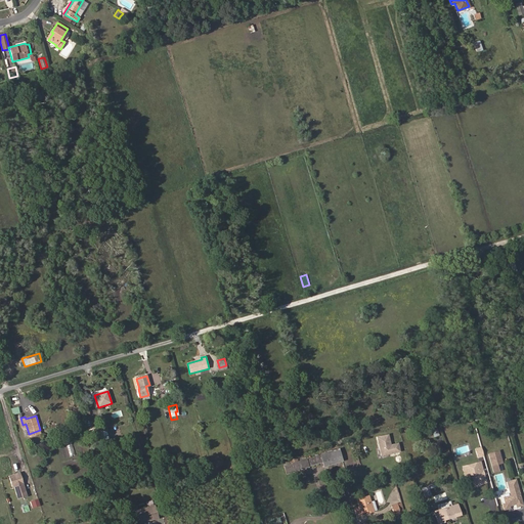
[(106,430),(98,431),(99,440),(107,439),(106,430)]
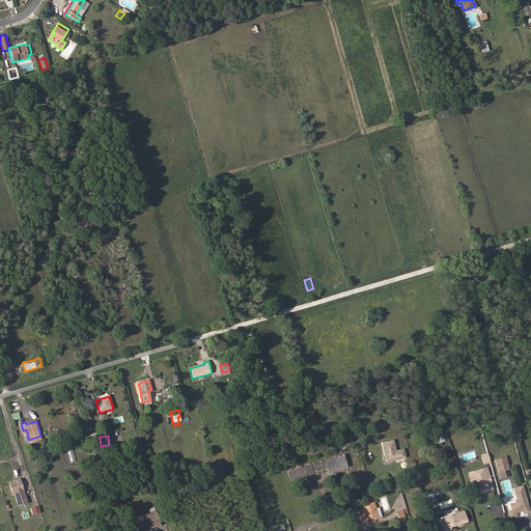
[(394,440),(382,442),(386,462),(406,457),(403,448),(396,450),(394,440)]
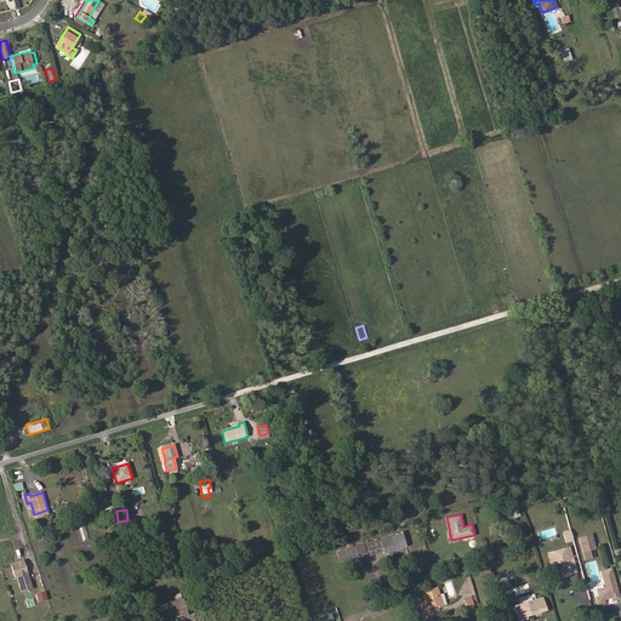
[(73,527),(78,541),(83,540),(78,525),(73,527)]
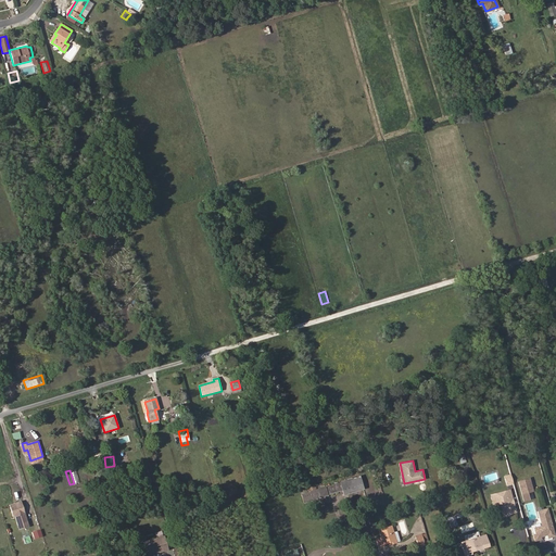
[(343,494),(362,489),(358,477),(339,482),(342,491),(343,494)]
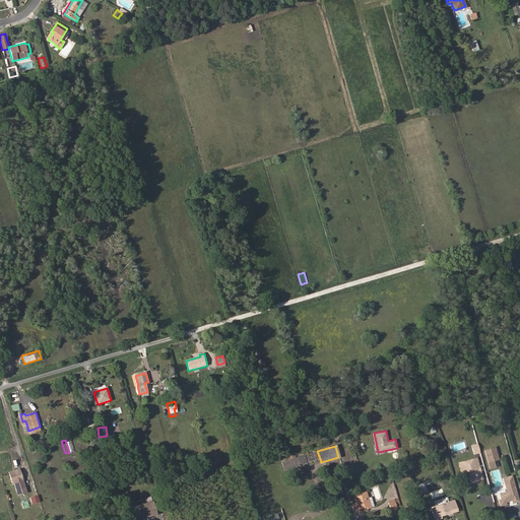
[(476,454),(474,446),(467,448),(470,456),(476,454)]
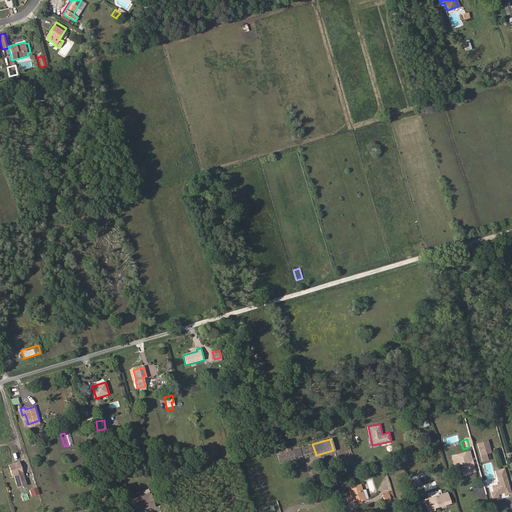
[(484,443),(475,445),(479,458),(488,455),(484,443)]
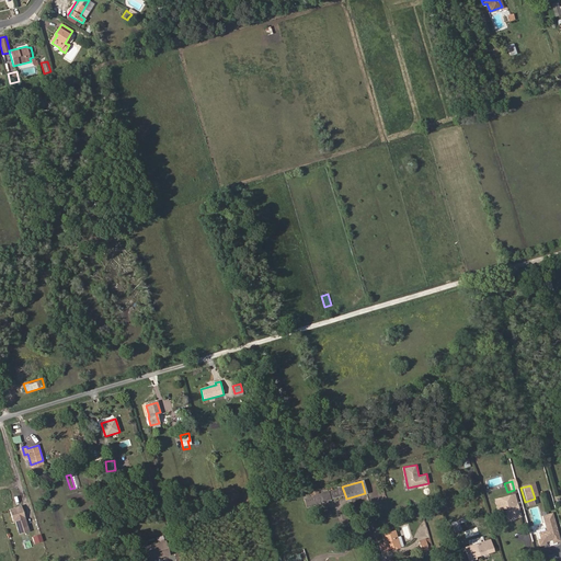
[(328,491),(330,500),(345,495),(342,487),(328,491)]
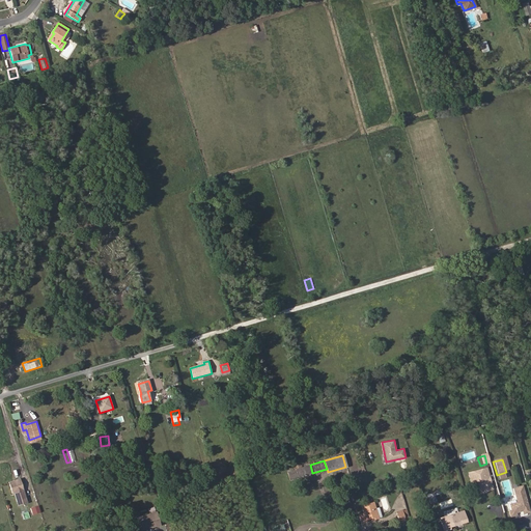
[(289,479),(312,473),(310,465),(295,469),(295,470),(287,472),(289,479)]
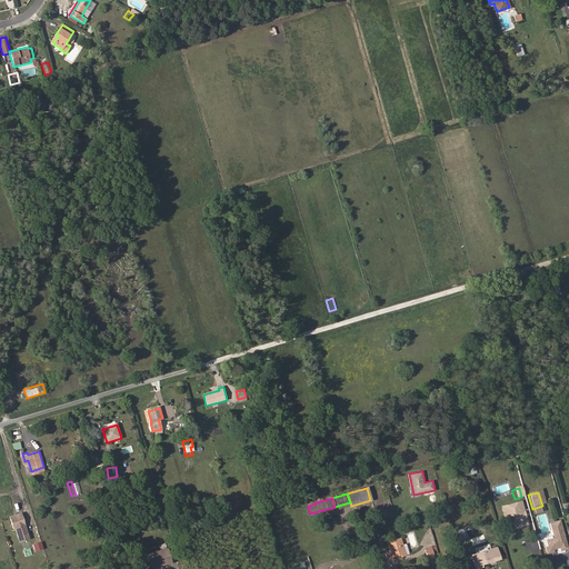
[(525,525),(518,502),(498,509),(501,519),(509,517),(510,518),(511,520),(511,521),(512,527),(516,527),(525,525)]
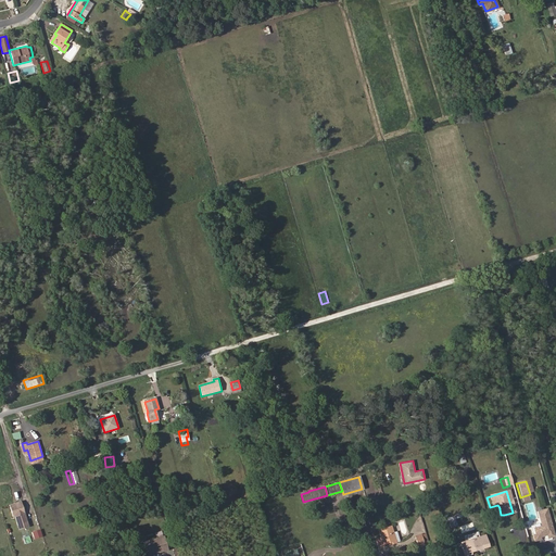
[(28,522),(22,502),(11,505),(14,516),(16,516),(20,525),(28,522)]
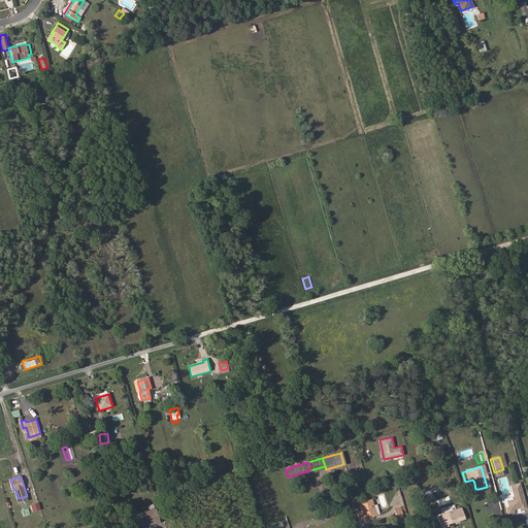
[(517,486),(508,488),(513,502),(504,504),(506,510),(508,513),(509,513),(515,510),(514,508),(516,507),(517,508),(519,513),(524,512),(517,486)]
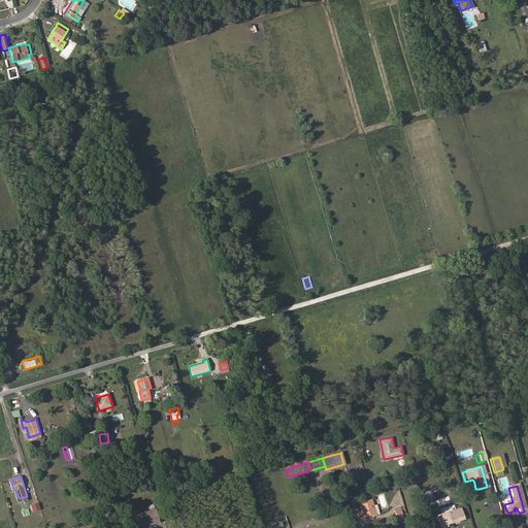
[(363,503),(367,517),(370,516),(370,518),(376,516),(373,507),(371,500),(363,503)]
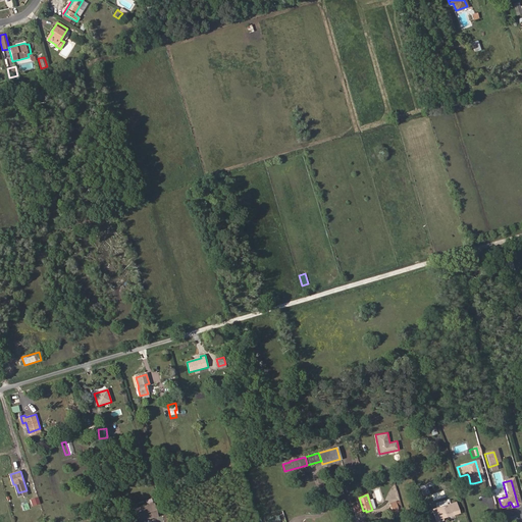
[(360,511),(363,511),(359,498),(356,498),(358,505),(353,507),(356,515),(361,513),(360,511)]
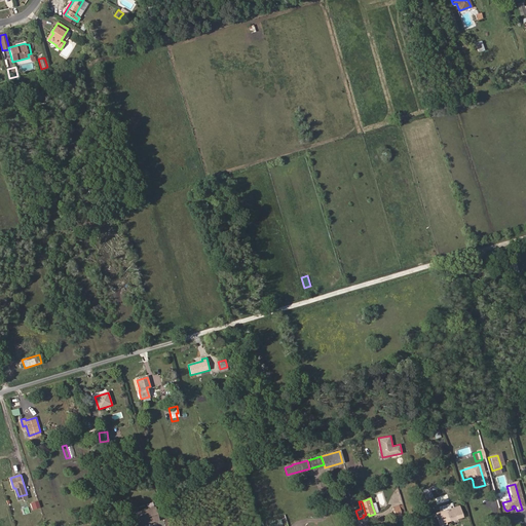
[(404,516),(400,505),(395,508),(398,518),(404,516)]
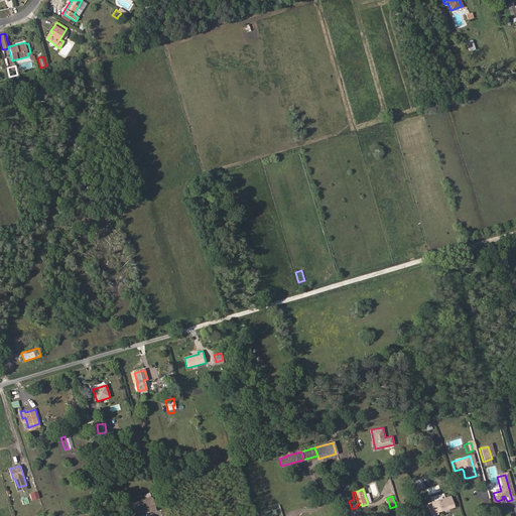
[(453,496),(439,500),(442,510),(456,506),(453,496)]
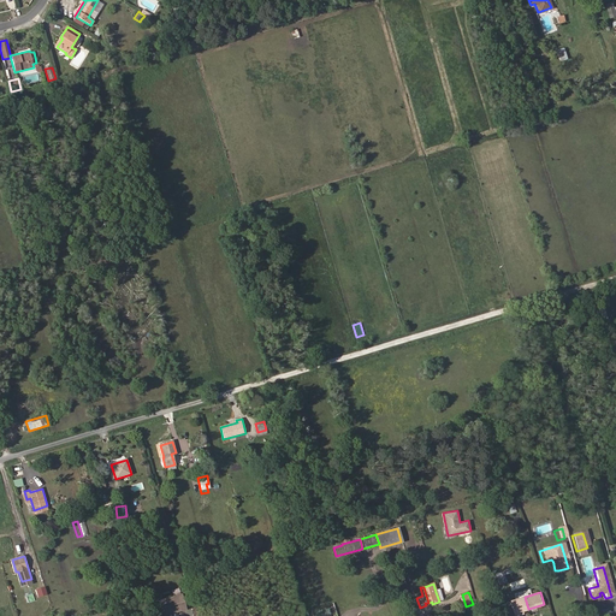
[(181,593),(159,599),(163,614),(184,608),(181,593)]
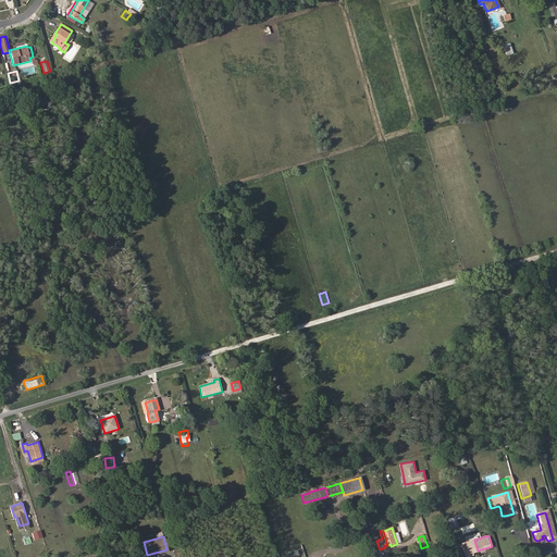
[(478,551),(474,540),(463,543),(468,556),(475,555),(474,552),(478,551)]
